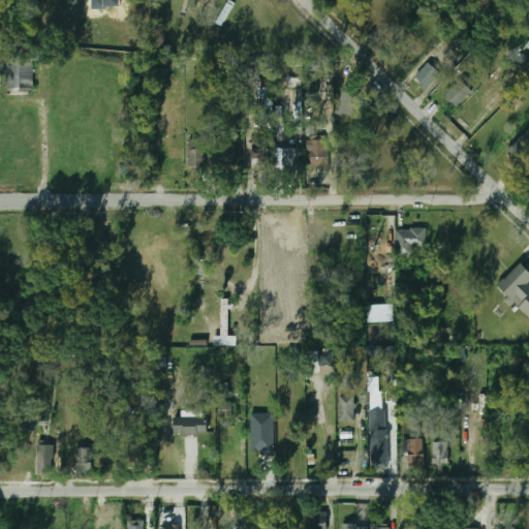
[(121,8),(120,0),(92,0),(92,8),(121,8)]
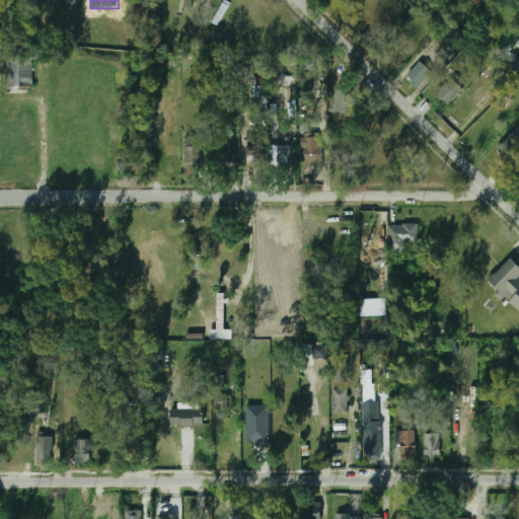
[(5,47),(5,88),(31,88),(31,59),(43,59),(43,47),(5,47)]
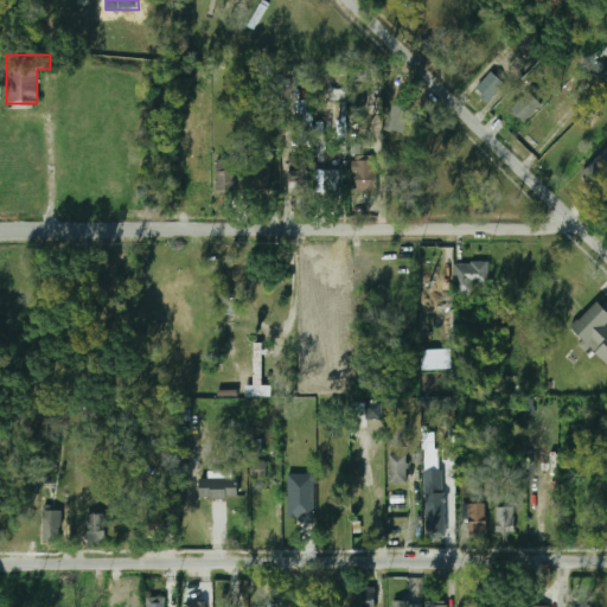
[(606,61),(595,74),(606,85),(606,84),(606,61)]
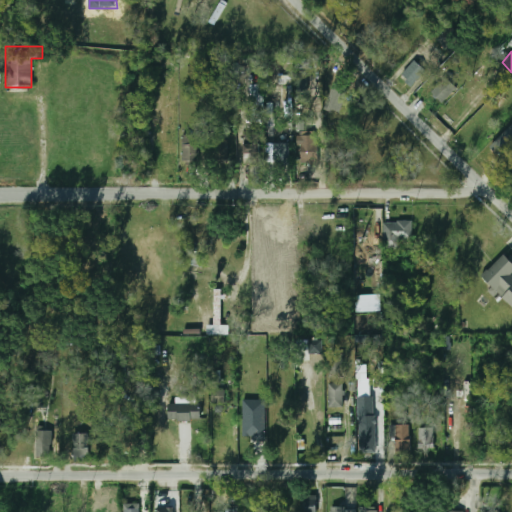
[(297,69),(311,68),(311,59),(296,59),(297,69)]
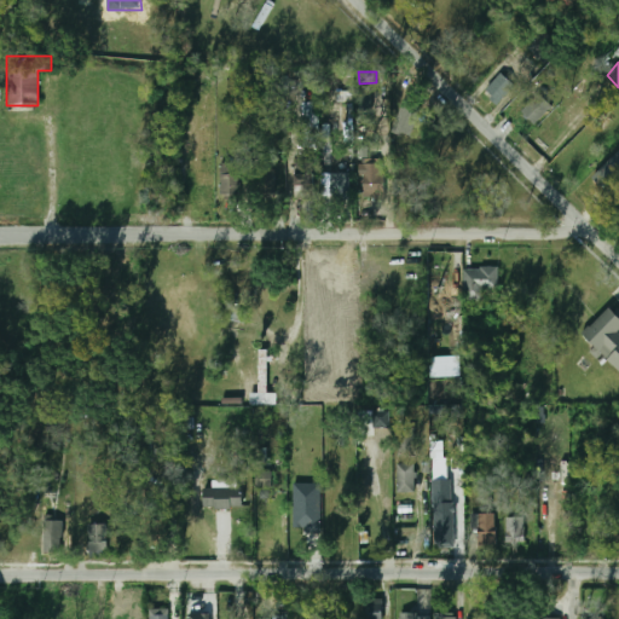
[(497,105),(514,84),(499,73),(482,93),(497,105)]
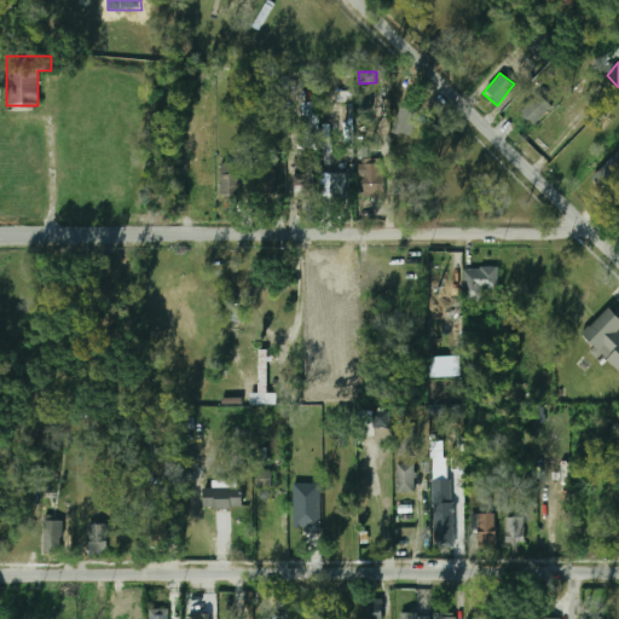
[(553,108),(541,94),(521,113),(534,125),(553,108)]
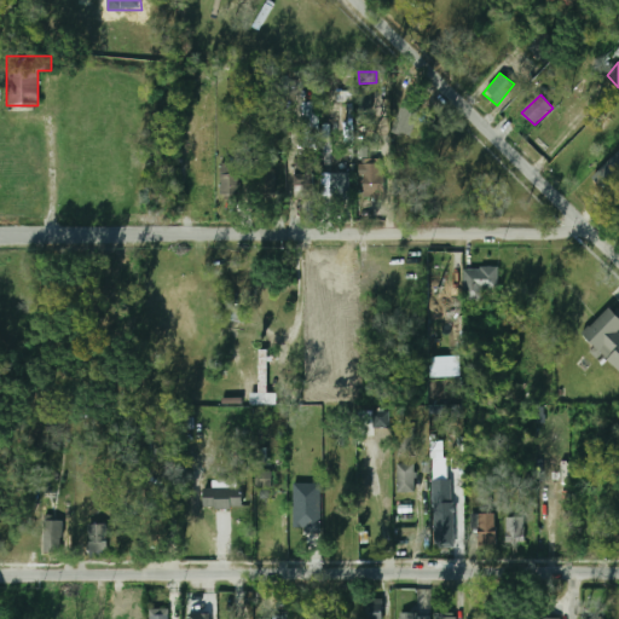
[(411,136),(420,104),(403,99),(394,132),(411,136)]
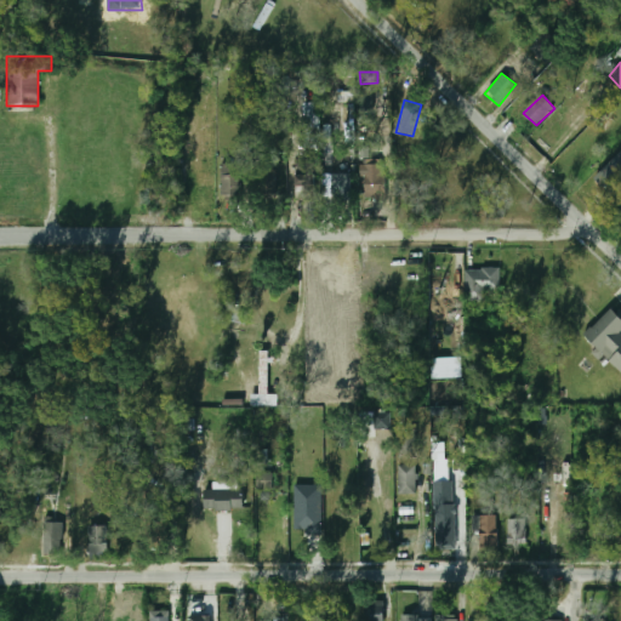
[(318,127),(317,103),(306,104),(306,127),(318,127)]
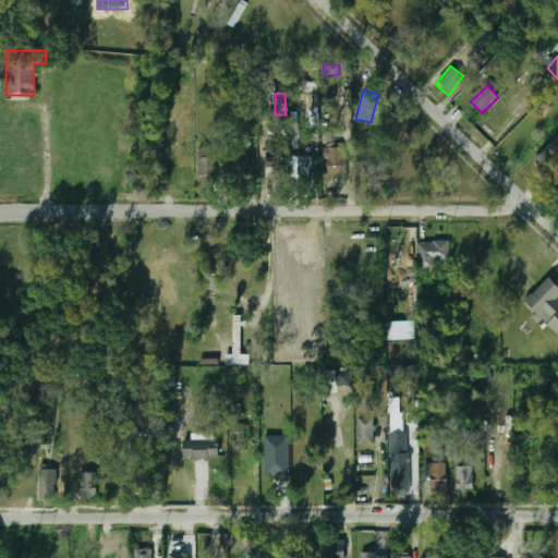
[(557,158),(557,136),(534,158),(546,171),(557,158)]
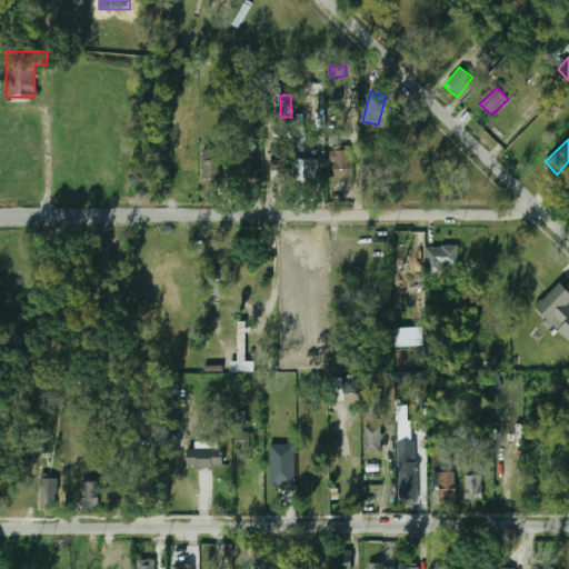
[(201,150),(201,182),(222,182),(222,150),(201,150)]
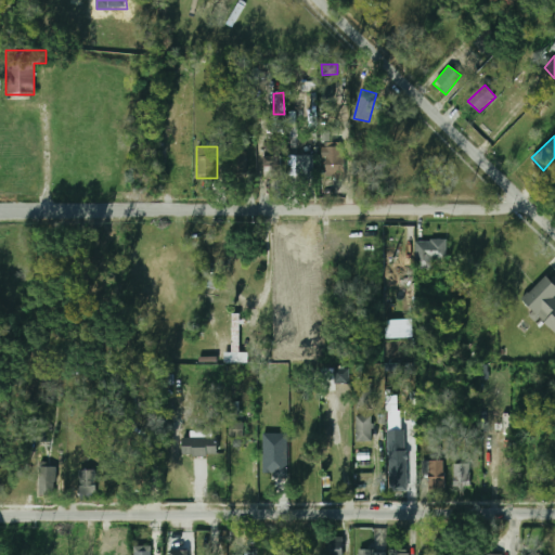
[(325,178),(345,178),(345,147),(325,147),(325,178)]
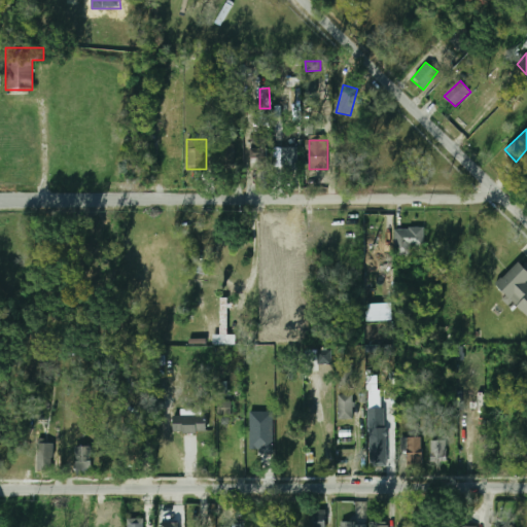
[(217,168),(235,168),(235,145),(217,145),(217,168)]
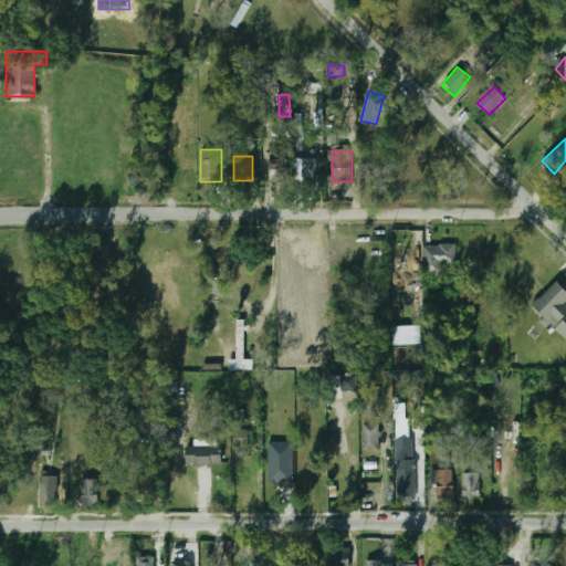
[(287,181),(287,159),(269,159),(269,182),(287,181)]
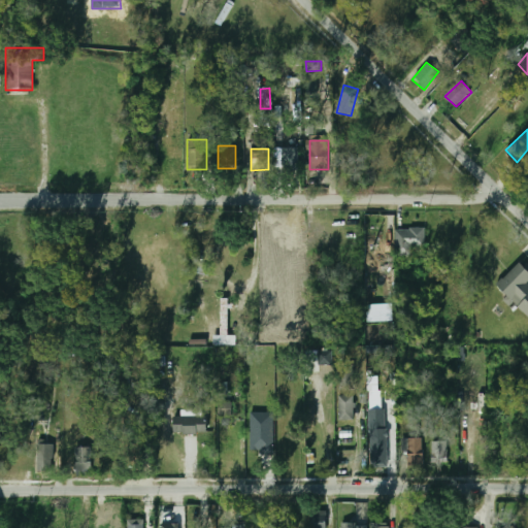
[(297,149),(285,149),(285,168),(297,168),(297,149)]
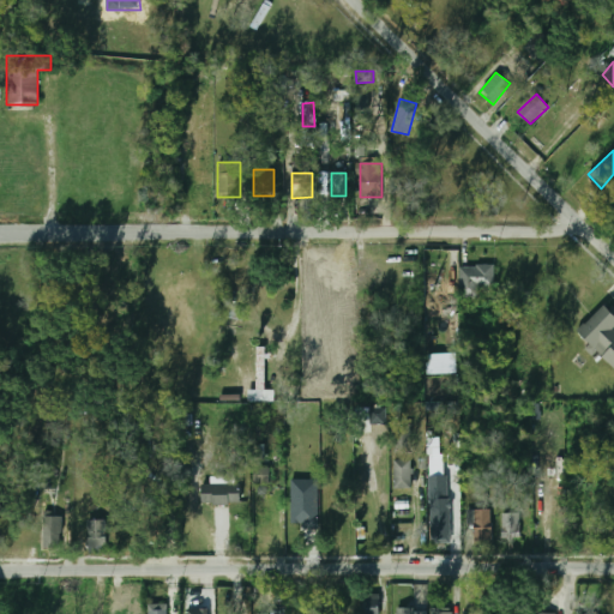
[(458,298),(479,298),(479,287),(493,287),(493,265),(458,265),(458,298)]
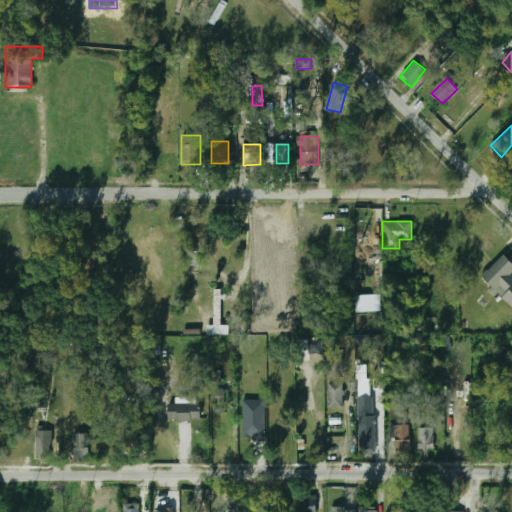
[(482,278),(511,306),(511,264),(503,255),(482,278)]
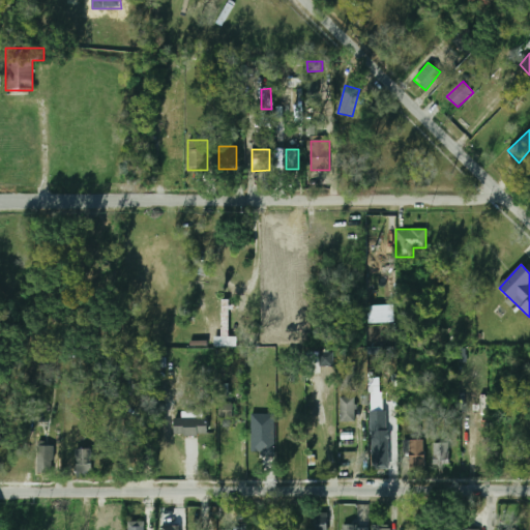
[(229,336),(229,300),(221,300),(221,336),(229,336)]
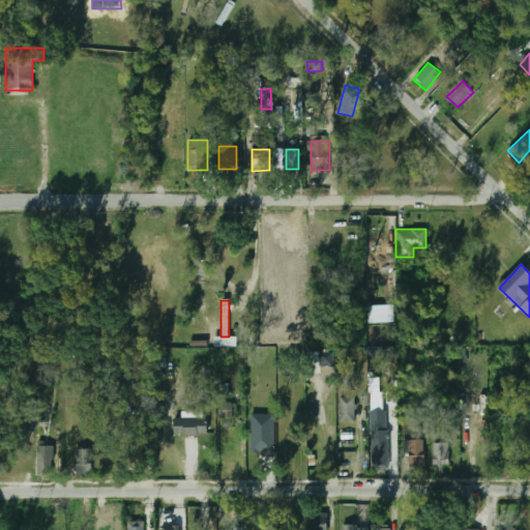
[(334,366),(333,352),(307,353),(307,366),(334,366)]
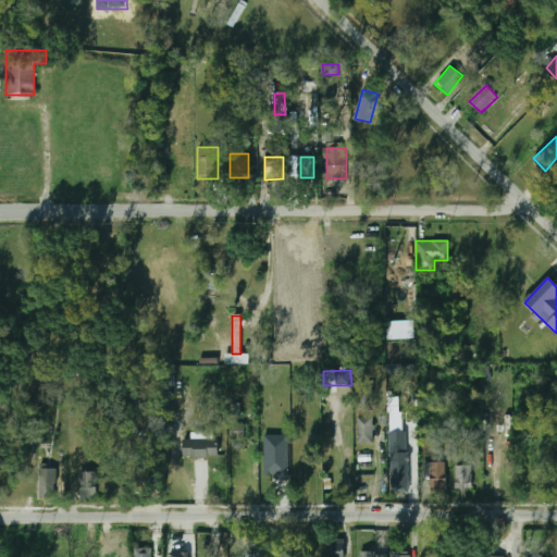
[(358,443),(374,444),(374,418),(358,418),(358,443)]
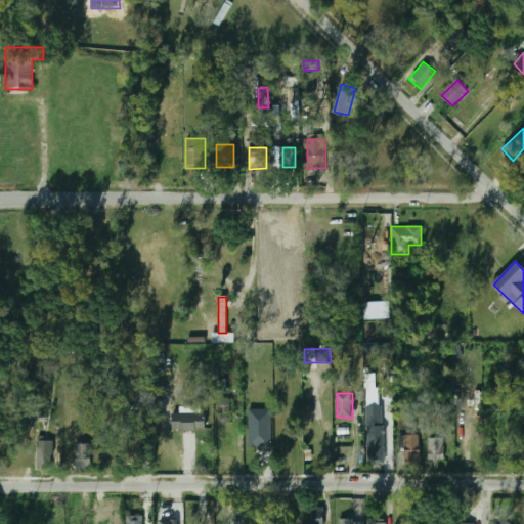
[(230,412),(230,400),(216,400),(216,412),(230,412)]
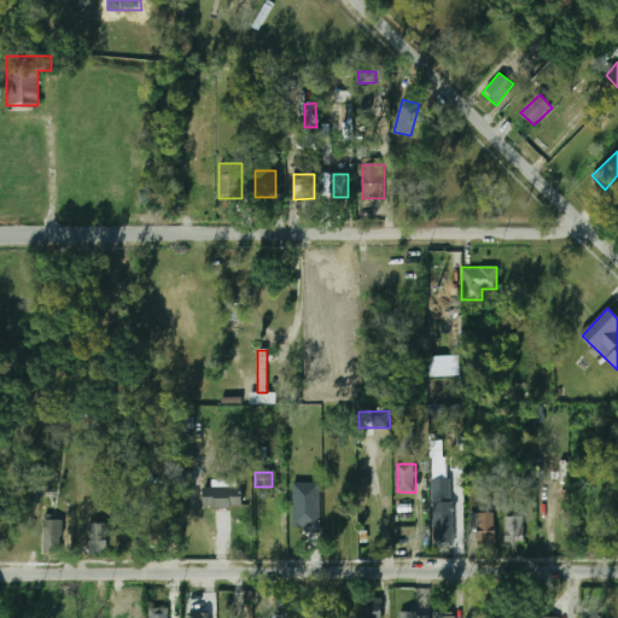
[(432,479),(433,547),(454,547),(453,479),(432,479)]
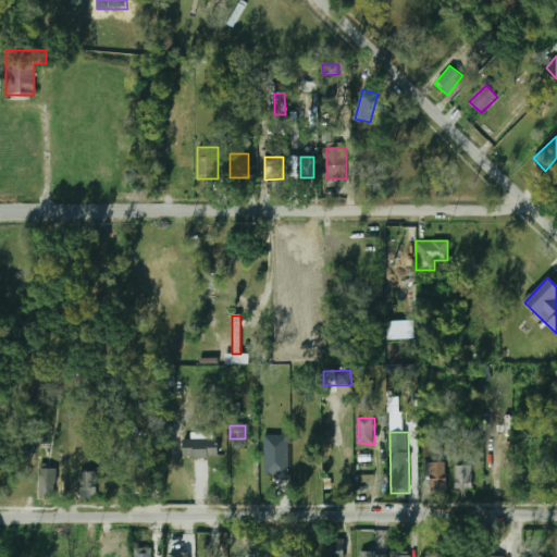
[(289,435),(264,434),(264,478),(289,479),(289,435)]
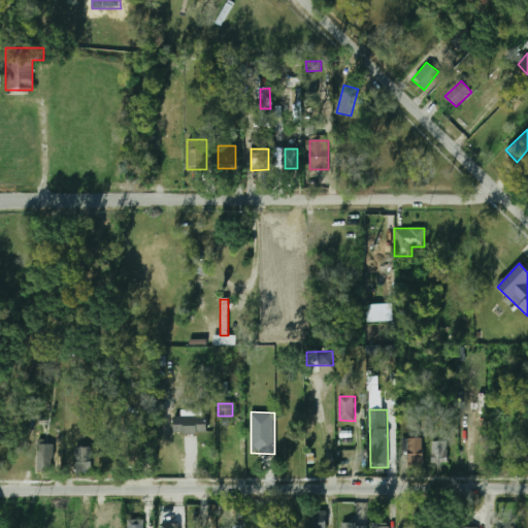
[(207,417),(173,417),(173,433),(207,433),(207,417)]
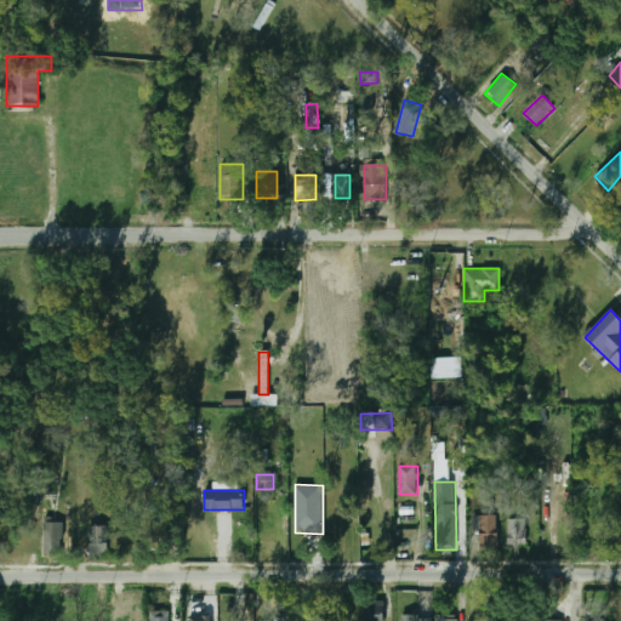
[(496,517),(472,517),(472,548),(496,548),(496,517)]
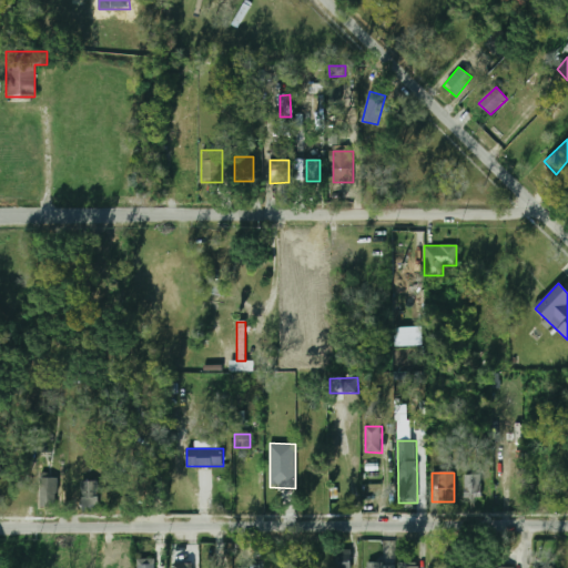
[(463,475),(463,501),(480,501),(480,475),(463,475)]
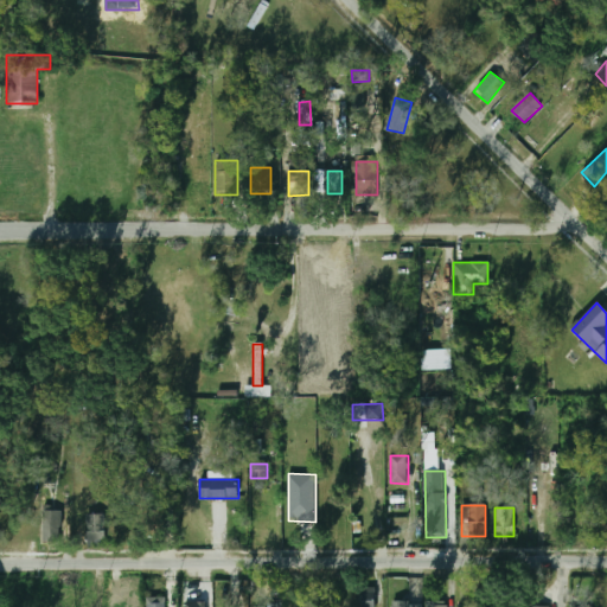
[(43,541),(61,541),(62,510),(44,509),(43,541)]
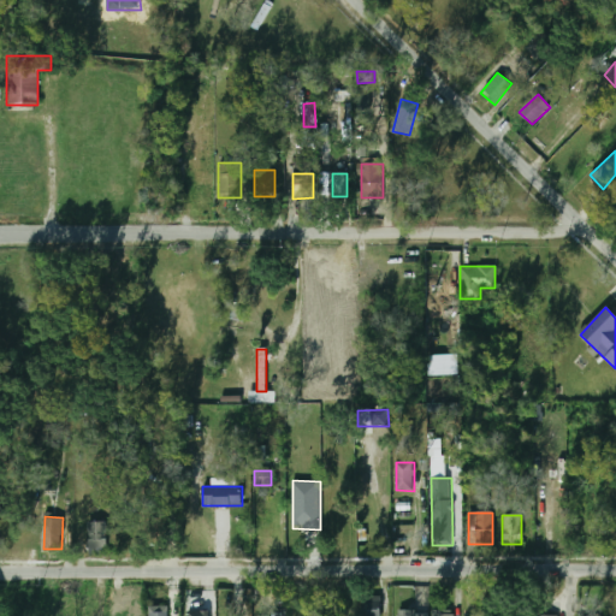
[(88,555),(106,555),(106,522),(88,522),(88,555)]
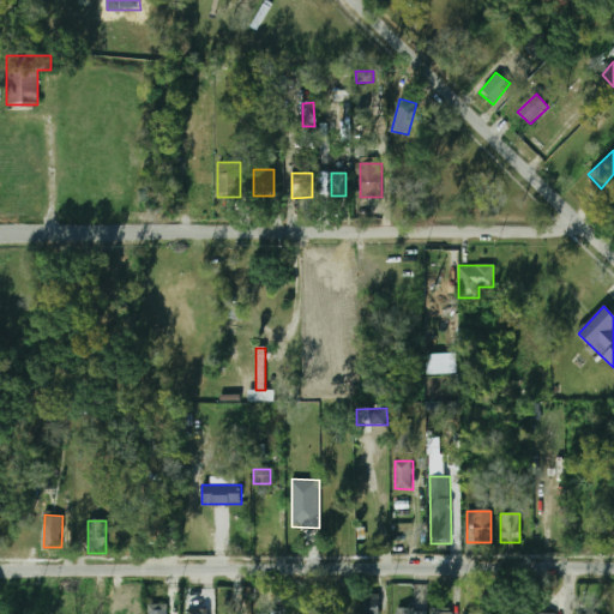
[(379,613),(379,597),(360,597),(360,613),(379,613)]
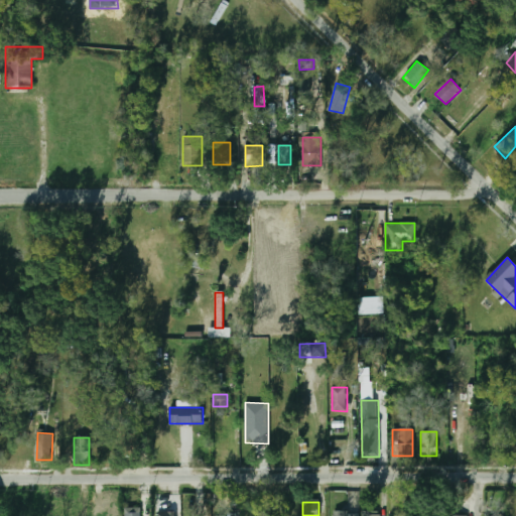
[(125,515),(140,515),(141,507),(125,508),(125,515)]
